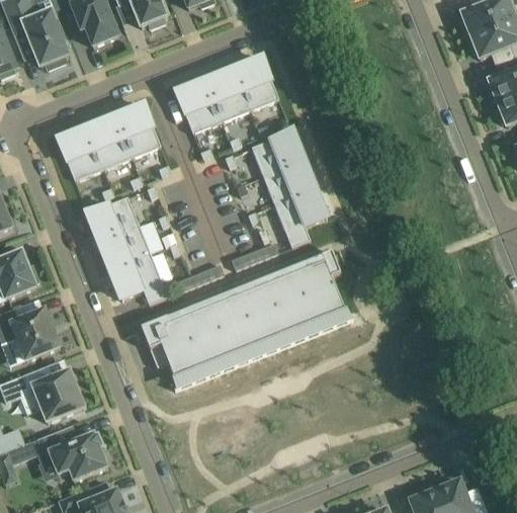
[(5,0),(0,2),(14,36),(26,31),(40,67),(46,64),(48,69),(66,62),(64,57),(69,55),(52,10),(35,16),(29,0),(5,0)]
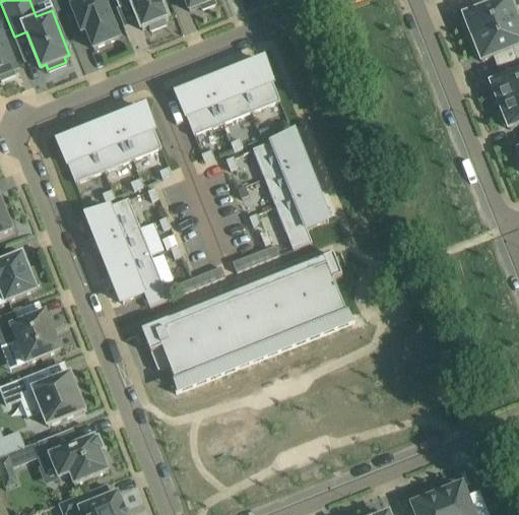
[(83,0),(71,5),(81,29),(85,27),(92,46),(119,36),(104,0),(83,0)]
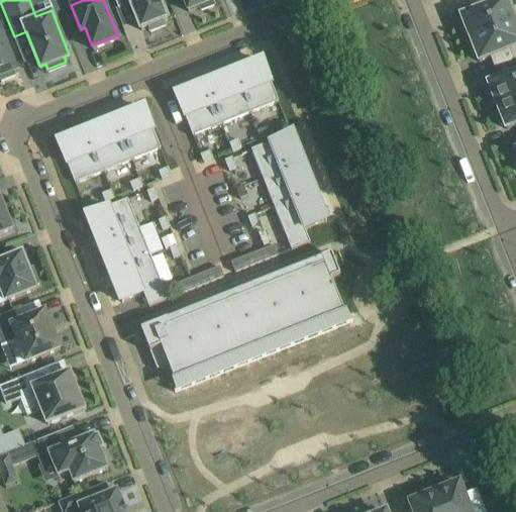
[(116,0),(118,5),(130,0),(140,26),(147,23),(149,28),(165,22),(163,17),(167,16),(160,0),(116,0)]
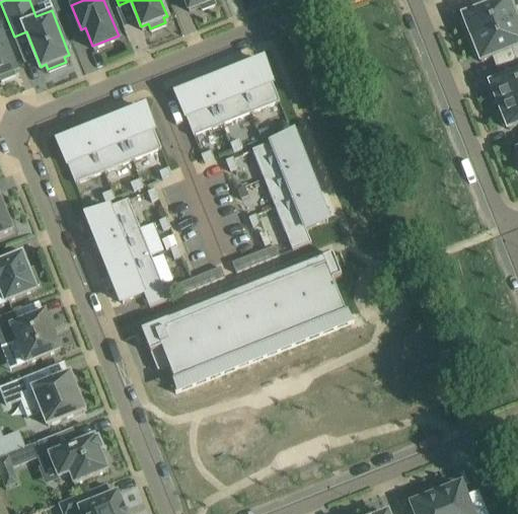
[(185,0),(188,8),(200,3),(201,7),(214,2),(213,0),(185,0)]
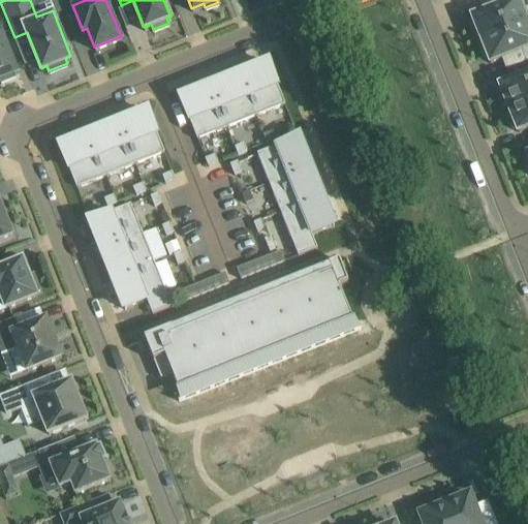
[(472,19),(469,20),(474,33),(473,34),(474,37),(527,16),(527,9),(525,3),(527,1),(527,0),(501,0),(470,12),(472,19)]
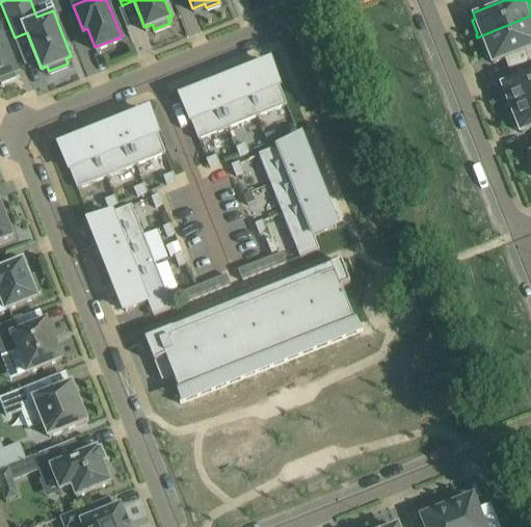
[(530,16),(477,37),(479,42),(480,42),(485,54),(489,53),(492,59),(523,47),(527,58),(530,56),(530,16)]
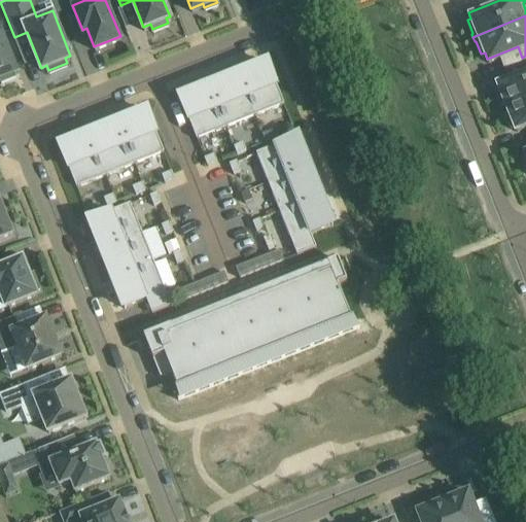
[(0,79),(14,73),(13,70),(15,69),(9,51),(10,50),(5,36),(2,37),(0,32),(0,79)]
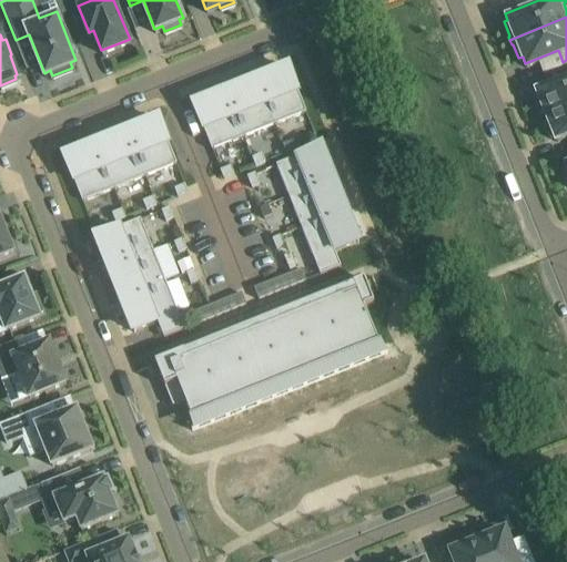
[(537,92),(533,93),(538,110),(543,108),(545,112),(566,103),(566,60),(563,62),(553,67),(553,68),(554,67),(558,78),(535,88),(537,92)]
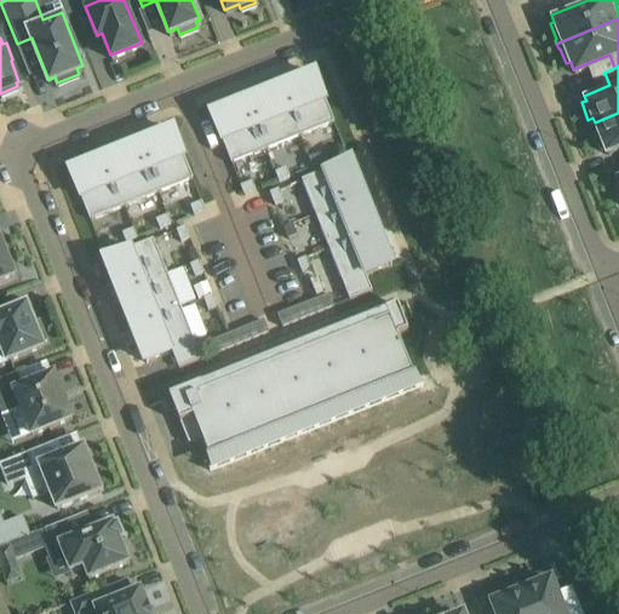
[(314,69),(280,84),(299,132),(334,118),(314,69)]
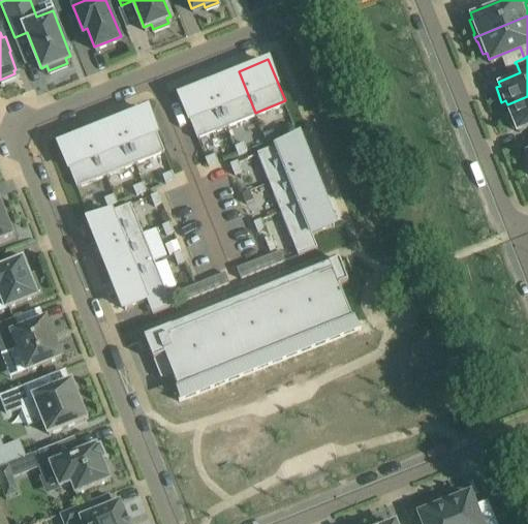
[(239,71),(210,83),(226,124),(255,113),(239,71)]
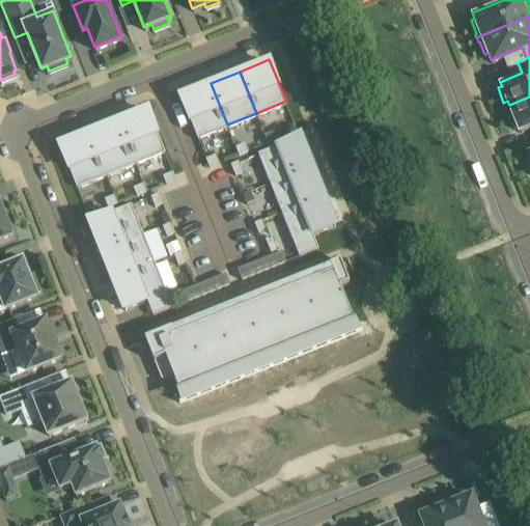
[(211,83),(182,95),(198,137),(227,125),(211,83)]
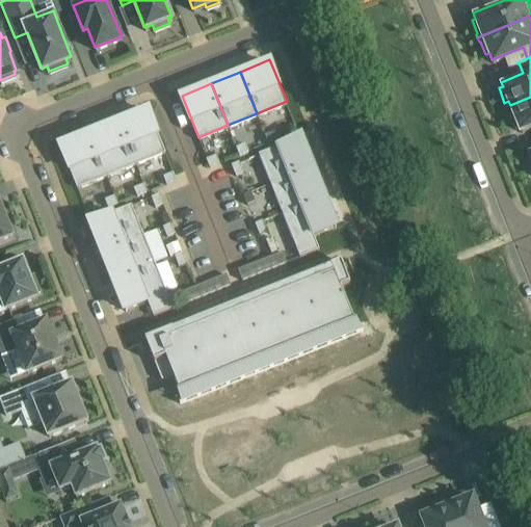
[(511,109),(508,111),(513,126),(518,124),(520,128),(530,123),(530,97),(510,105),(511,109)]
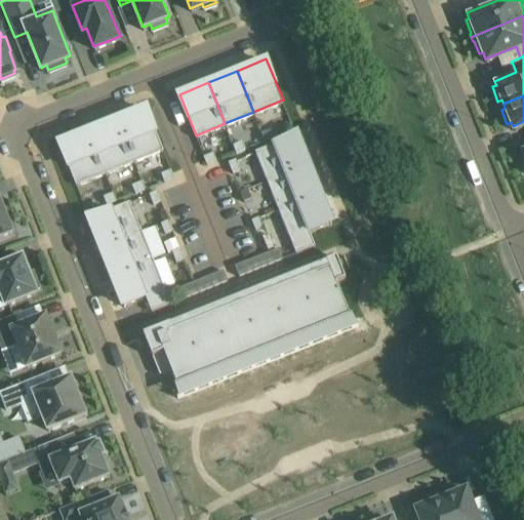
[(146,108),(117,119),(133,160),(162,149),(146,108)]
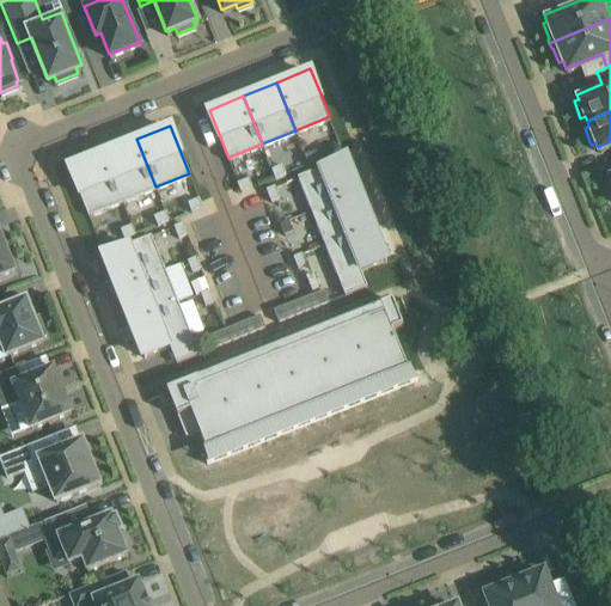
[(136,139),(103,152),(122,201),(156,187),(136,139)]
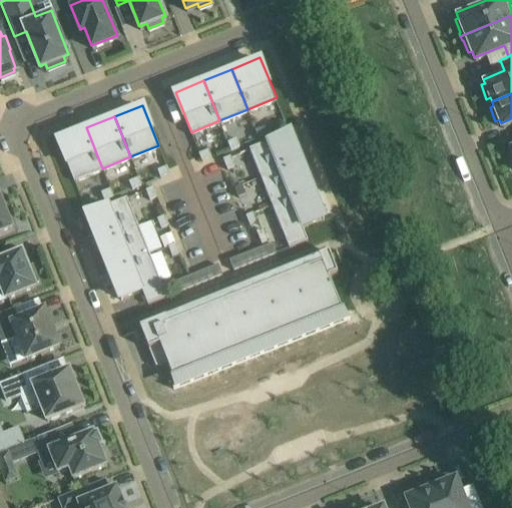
[(265,124),(256,127),(259,135),(268,131),(265,124)]
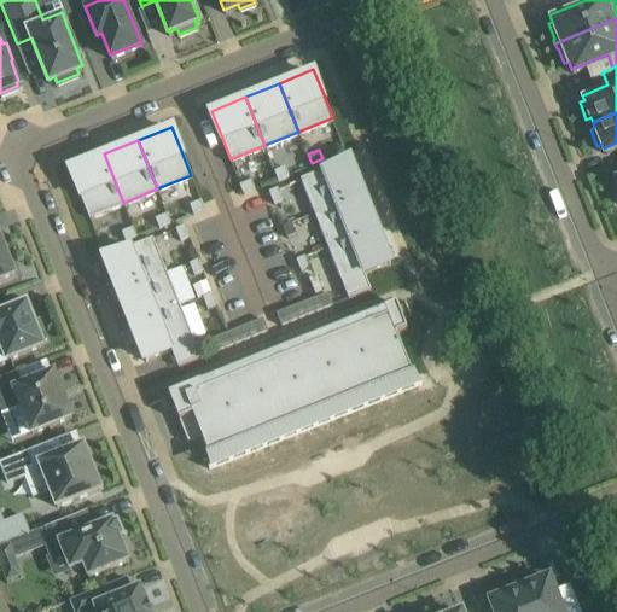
[(104,153),(69,168),(88,216),(123,203),(104,153)]
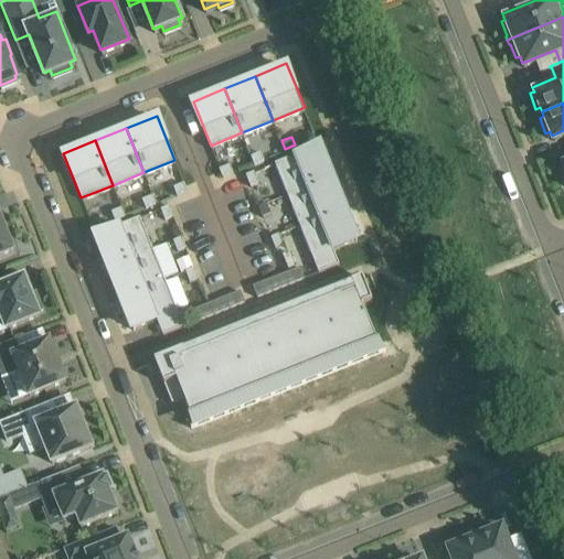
[(318,142),(275,160),(287,192),(331,174),(318,142)]
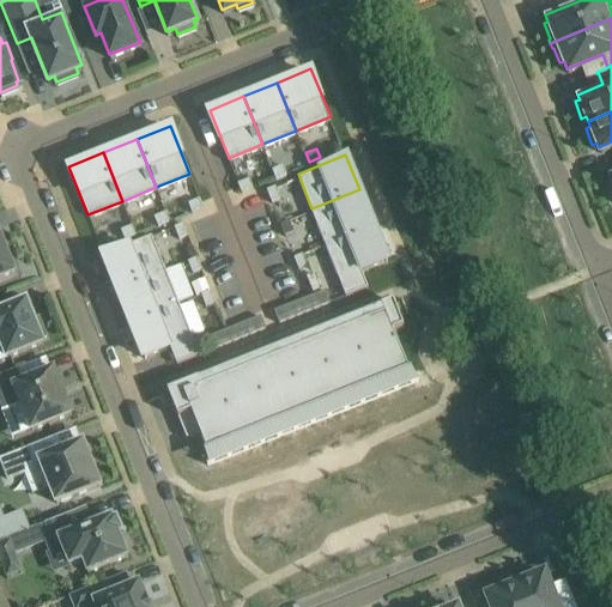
[(283,162),(272,167),(276,175),(286,170),(283,162)]
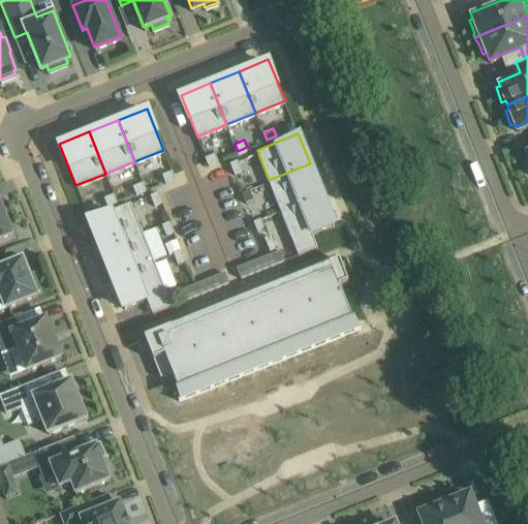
[(215,151),(205,155),(206,157),(208,163),(218,159),(215,151)]
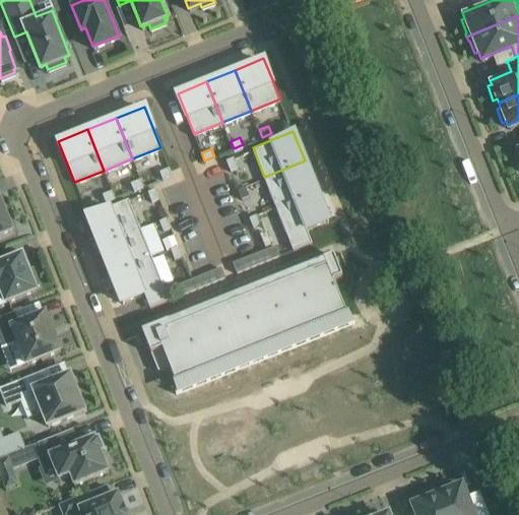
[(234,155),(225,158),(230,168),(238,165),(234,155)]
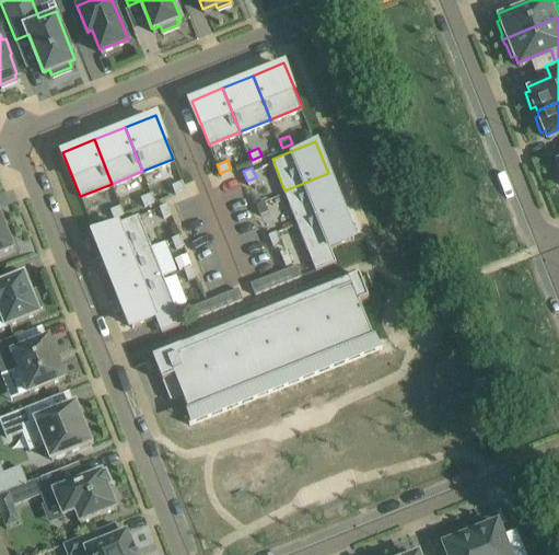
[(328,173),(284,191),(297,221),(340,204),(328,173)]
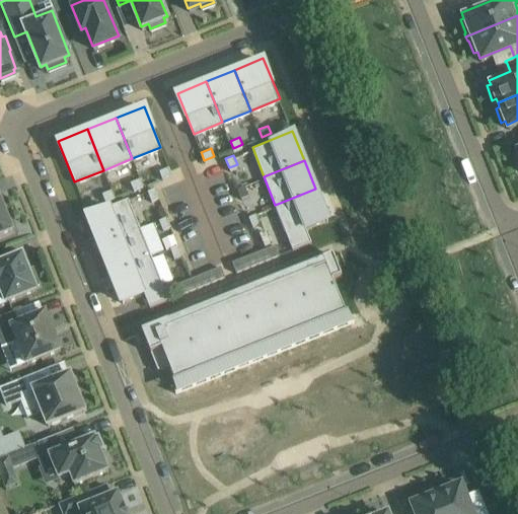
[(168,165),(158,169),(161,177),(171,173),(168,165)]
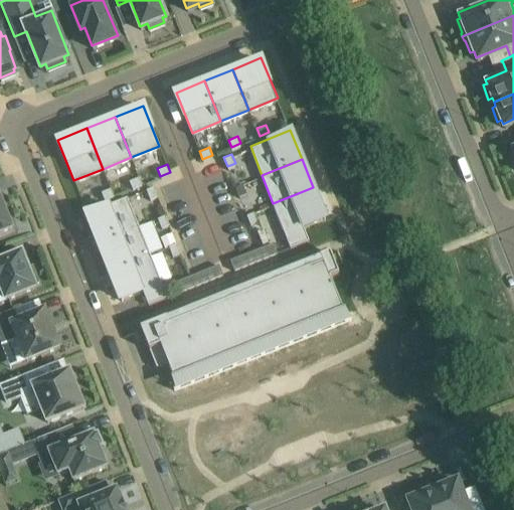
[(138,176),(129,180),(132,187),(141,183),(138,176)]
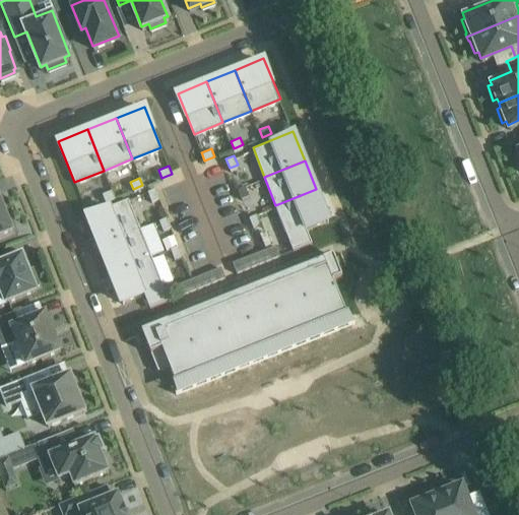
[(245,184),(238,187),(242,197),(249,194),(245,184)]
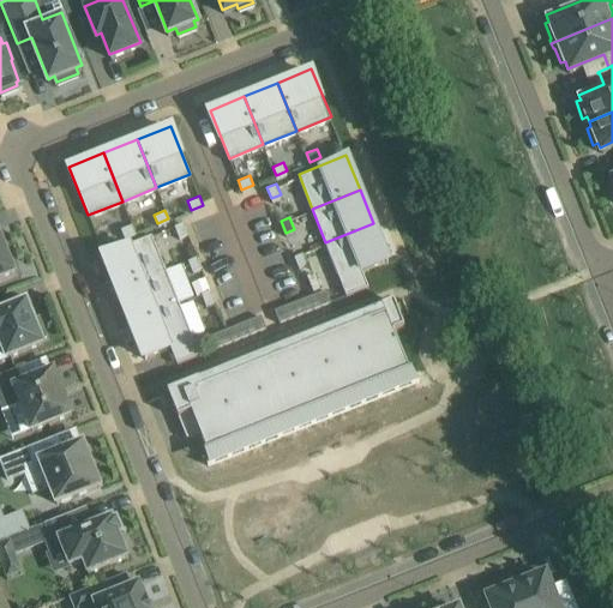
[(182,221),(174,224),(179,236),(187,233),(182,221)]
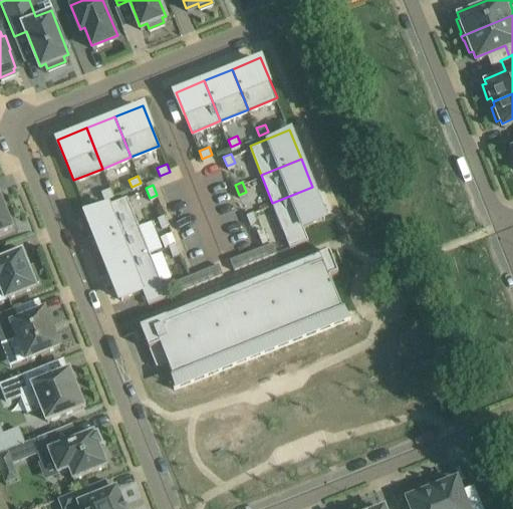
[(109,187),(100,191),(103,198),(112,195),(109,187)]
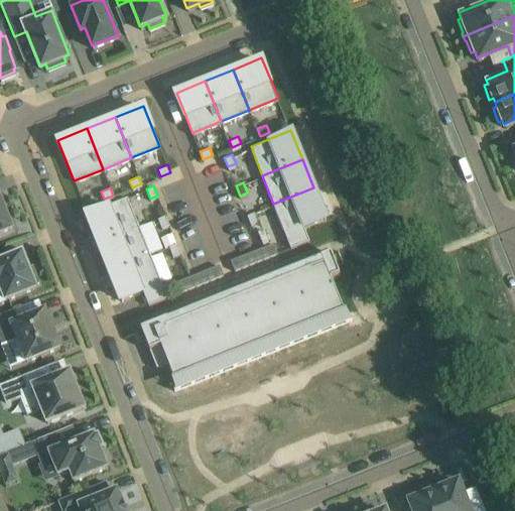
[(313,187),(273,204),(291,246),(309,239),(304,225),(326,216),(313,187)]
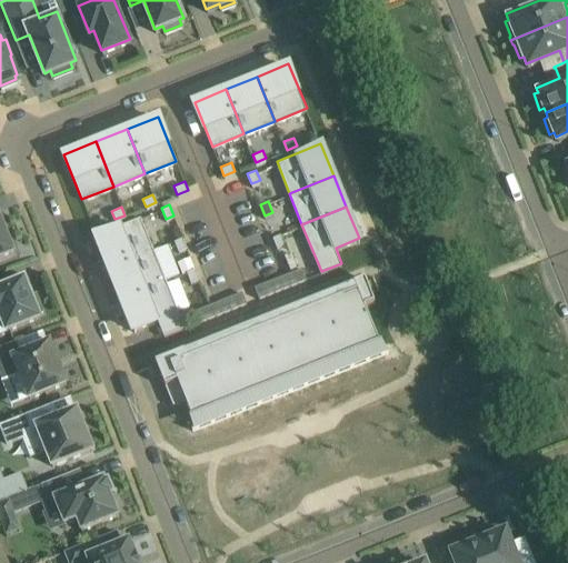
[(140,217),(96,234),(109,265),(153,248),(140,217)]
